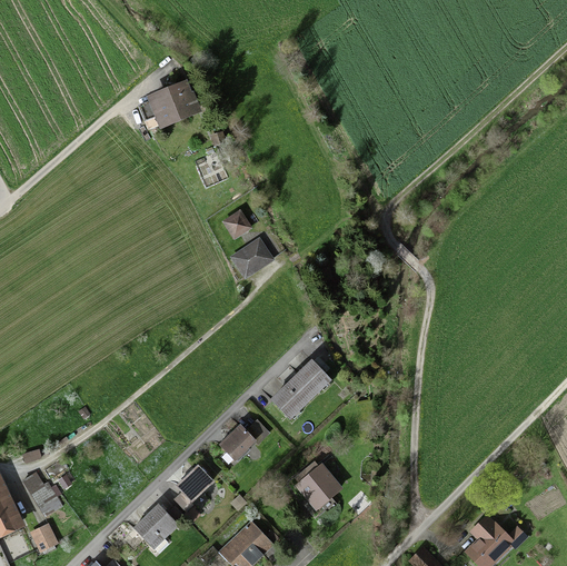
[(188,88),(147,103),(159,136),(200,120),(188,88)]
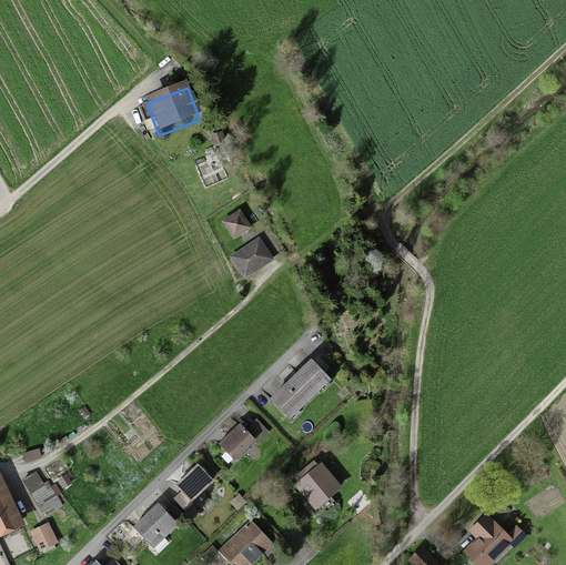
[(240,213),(221,224),(233,243),(251,232),(240,213)]
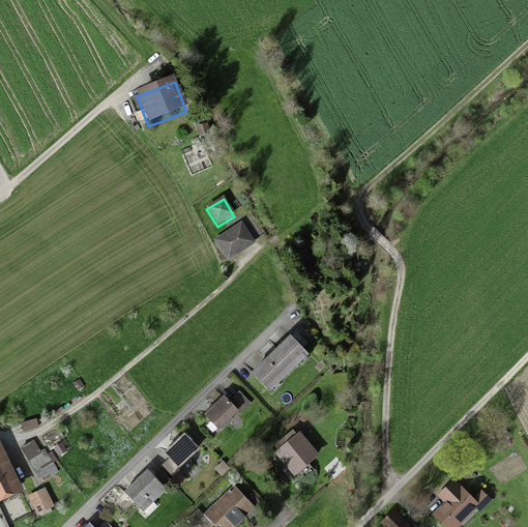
[(241,226),(214,242),(226,262),(254,245),(241,226)]
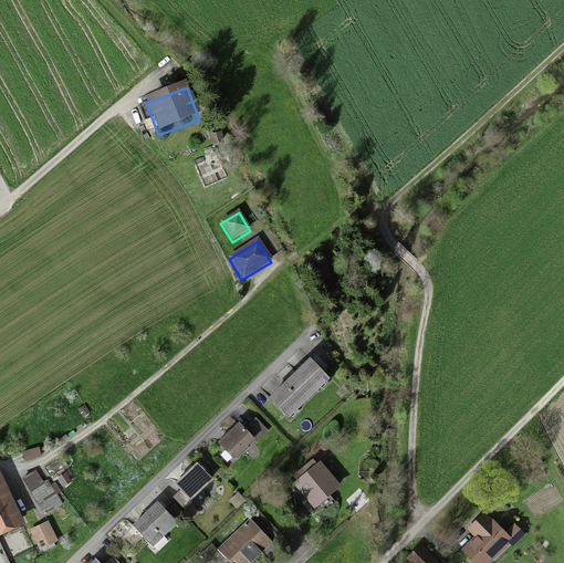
[(288,416),(331,375),(314,357),(271,398),(288,416)]
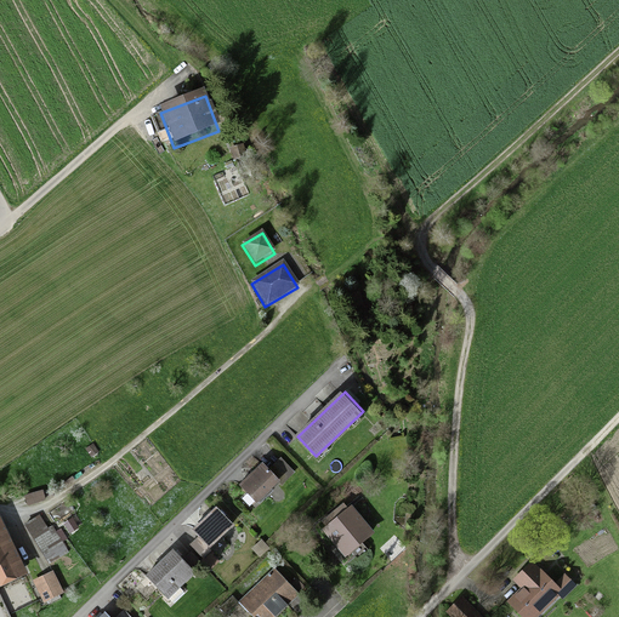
[(242,483),(256,501),(279,480),(265,463),(242,483)]
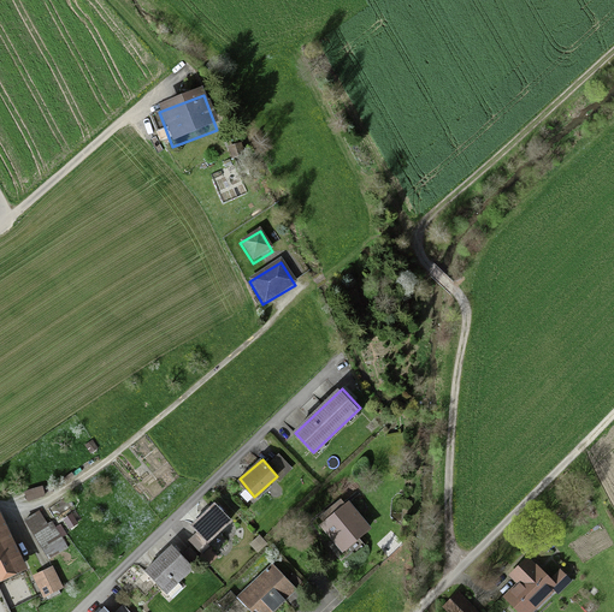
[(40,486),(23,491),(25,499),(42,494),(40,486)]
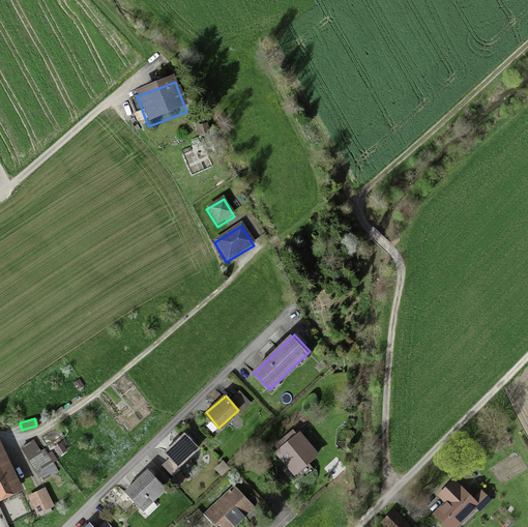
[(299,431),(275,450),(295,473),(319,454),(299,431)]
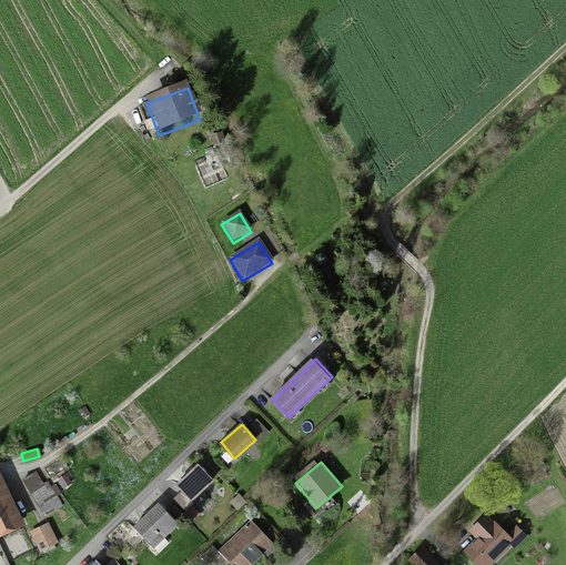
[(192,500),(213,478),(198,463),(177,483),(192,500)]
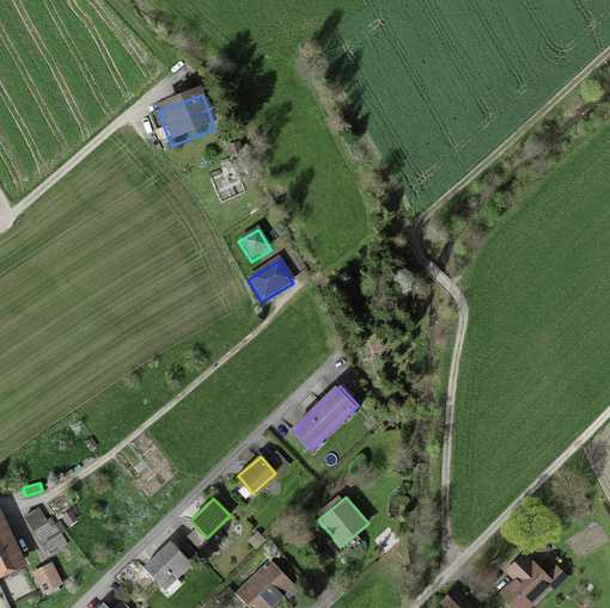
[(0,577),(28,565),(0,507),(0,577)]
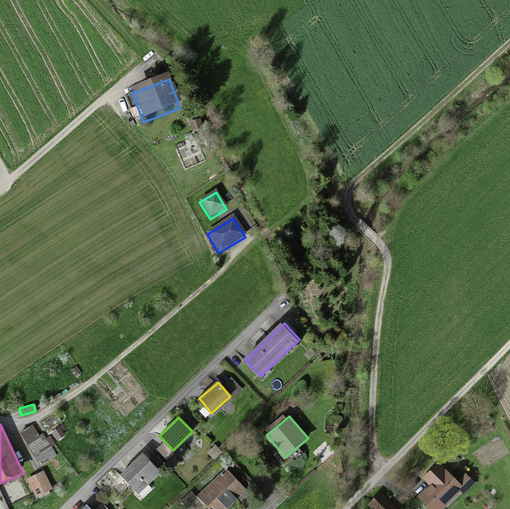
[(33,425),(20,433),(33,454),(46,446),(33,425)]
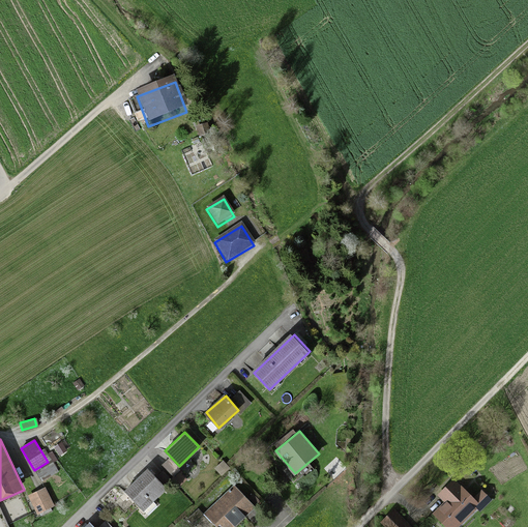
[(61,444),(54,448),(59,457),(66,452),(61,444)]
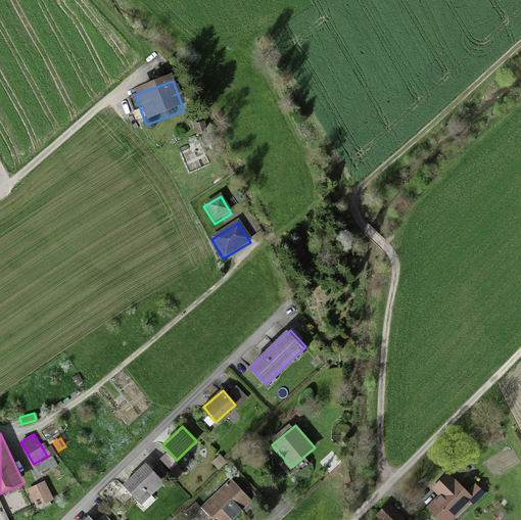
[(219,450),(210,454),(216,463),(224,459),(219,450)]
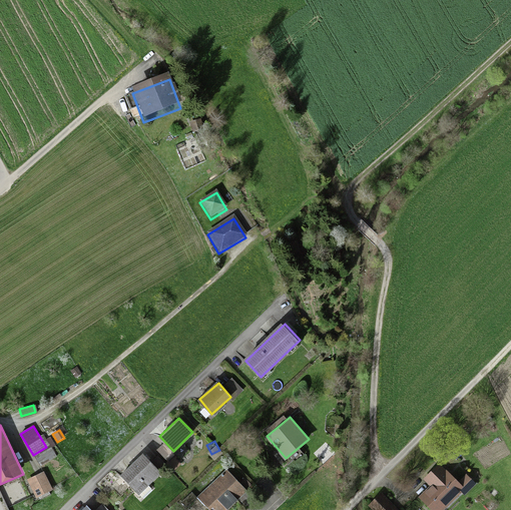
[(157,450),(167,461),(173,455),(162,444),(157,450)]
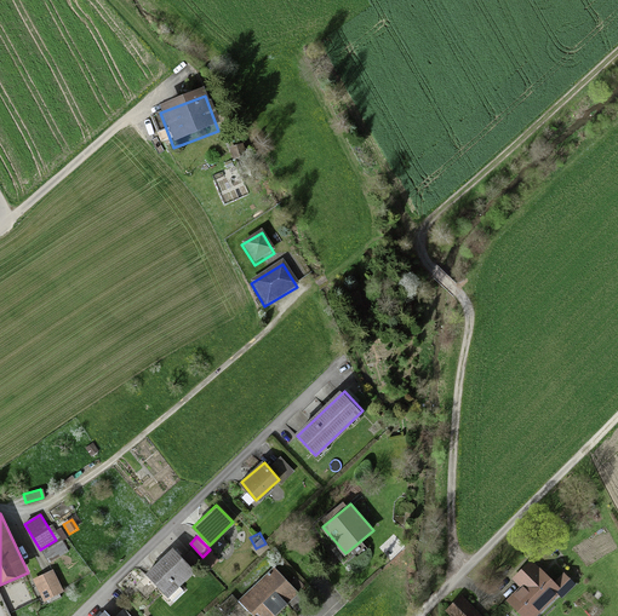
[(146,573),(167,596),(194,571),(171,548),(146,573)]
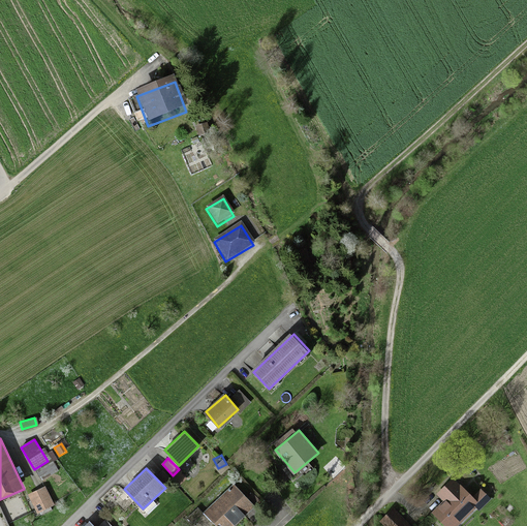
[(477,505),(487,495),(479,488),(470,497),(451,477),(440,488),(447,496),(433,511),(447,525),(448,525),(473,501),(477,505)]
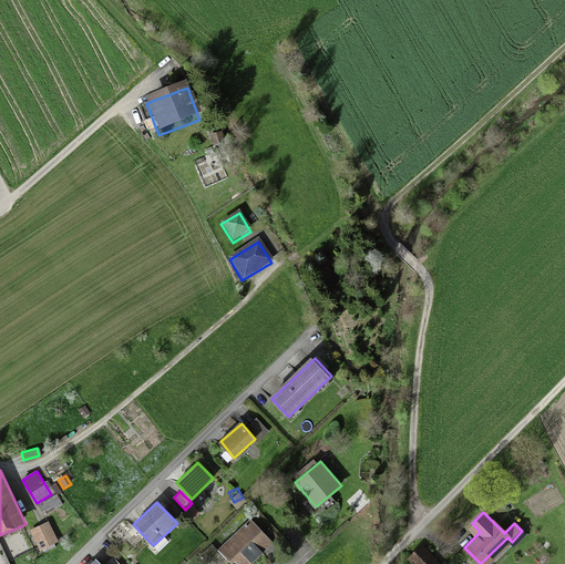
[(217,547),(232,563),(248,563),(273,543),(250,519),(217,547)]
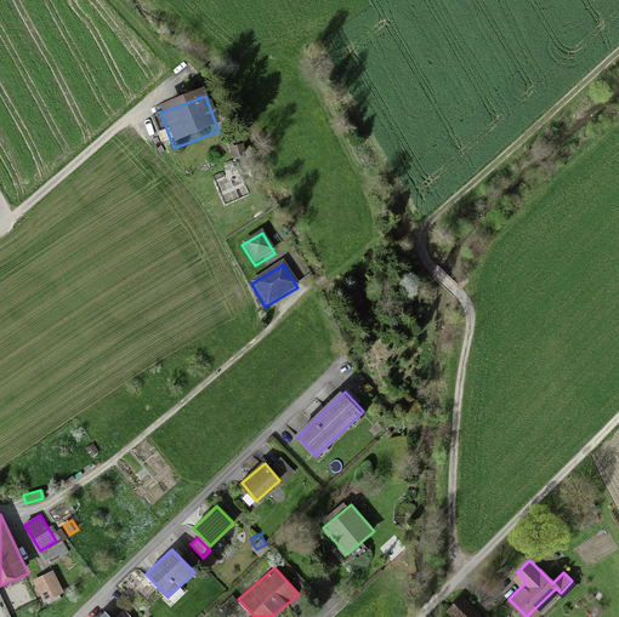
[(52,571),(34,581),(44,601),(62,592),(52,571)]
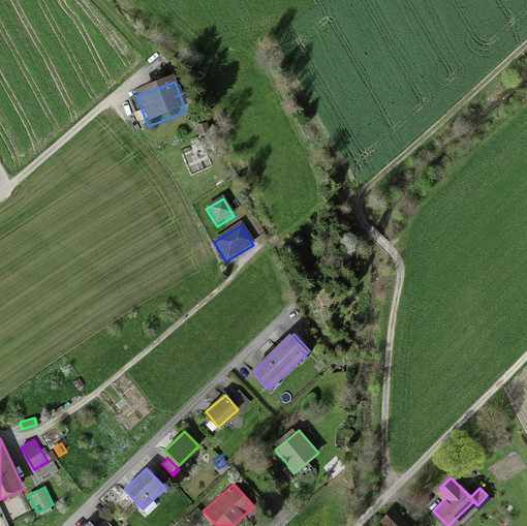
[(380,519),(388,525),(409,525),(391,507),(380,519)]
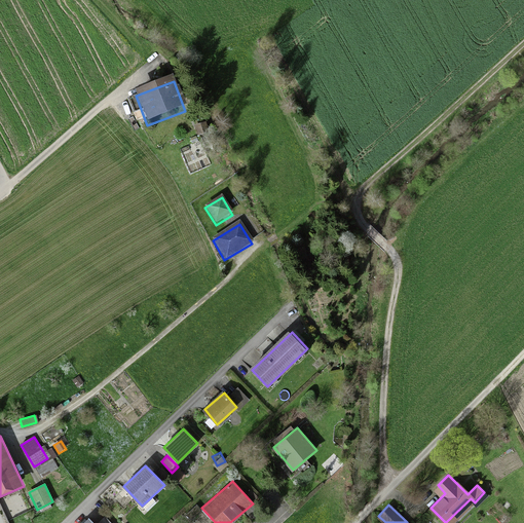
[(186,514),(191,520),(201,511),(196,506),(186,514)]
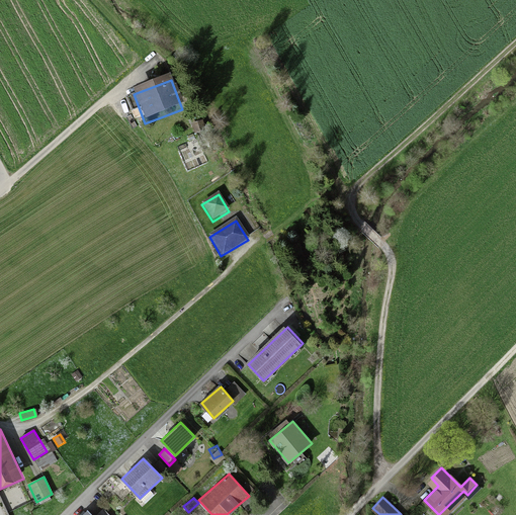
All buildings are outlined.
